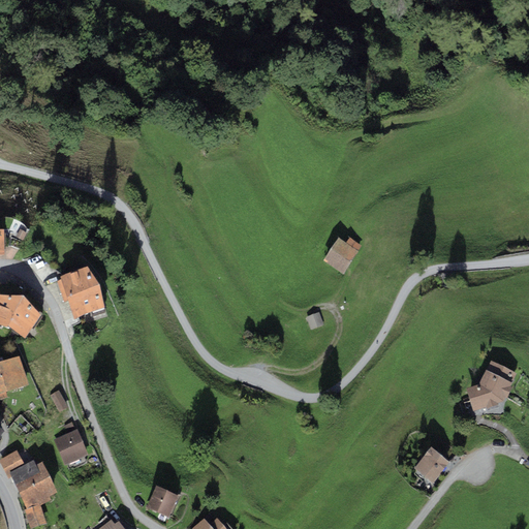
[(346,243),(339,238),(323,259),(343,273),(362,246),(349,238),(346,243)]
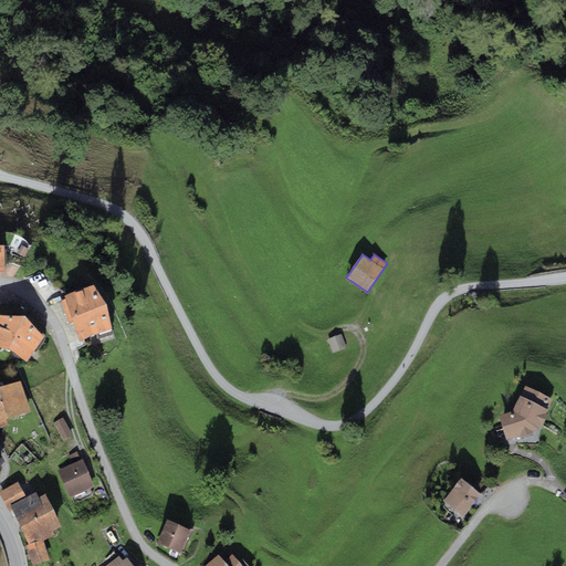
[(95,284),(64,295),(65,299),(60,301),(69,323),(73,321),(80,341),(111,329),(106,303),(95,284)]
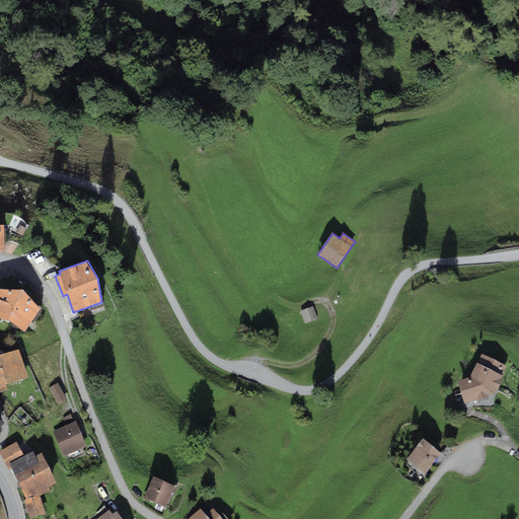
[(22,288),(0,288),(0,318),(24,330),(39,308),(22,288)]
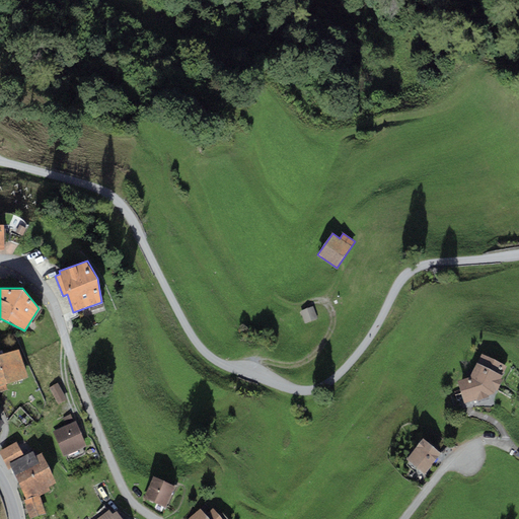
[(312,306),(300,311),(305,323),(317,318),(312,306)]
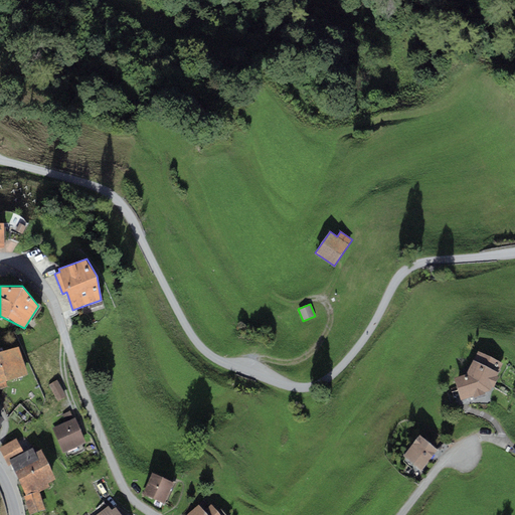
[(19,347),(0,352),(0,388),(7,386),(6,381),(28,374),(19,347)]
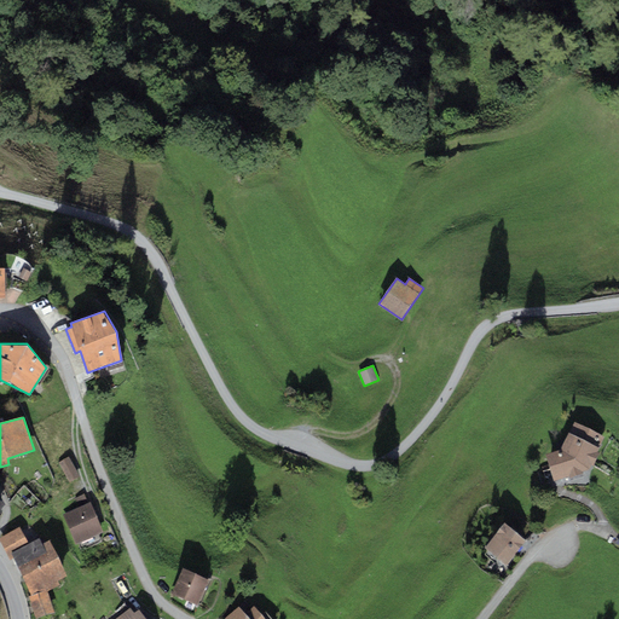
[(603,437),(576,422),(561,449),(545,453),(554,482),(590,469),(603,437)]
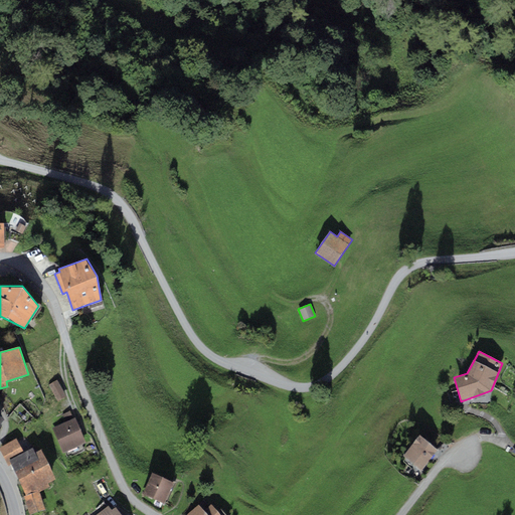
[(58,380),(49,385),(58,401),(67,396),(58,380)]
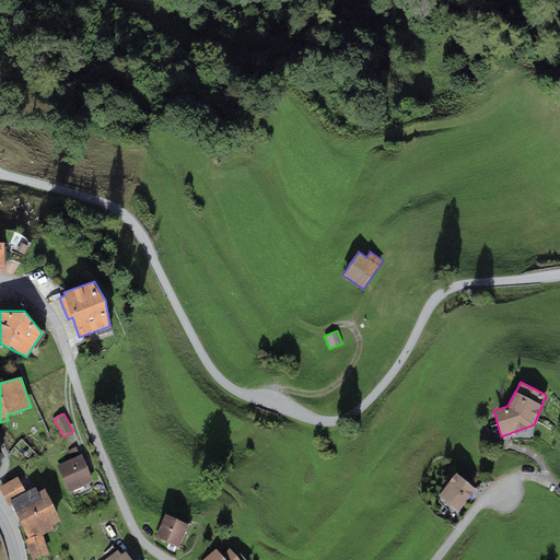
[(66,453),(69,461),(80,456),(77,448),(66,453)]
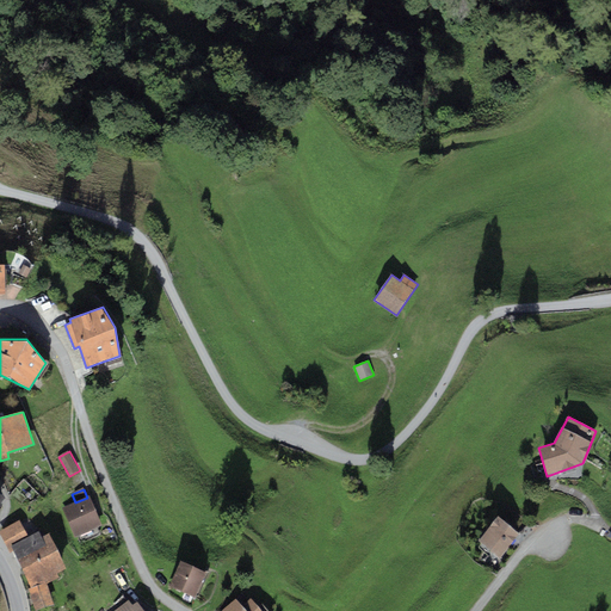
[(87,498),(63,508),(75,534),(99,523),(87,498)]
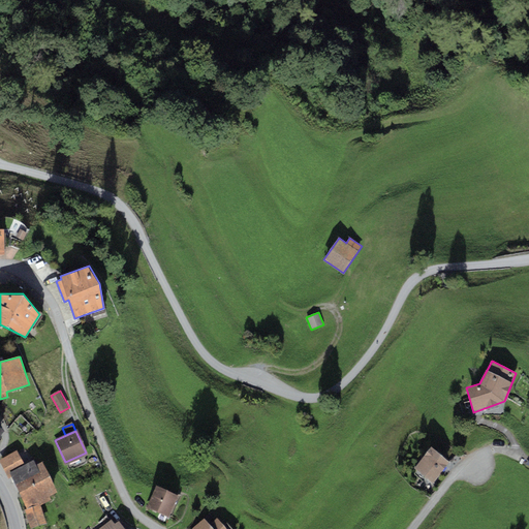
[(448,460),(430,446),(414,467),(433,481),(448,460)]
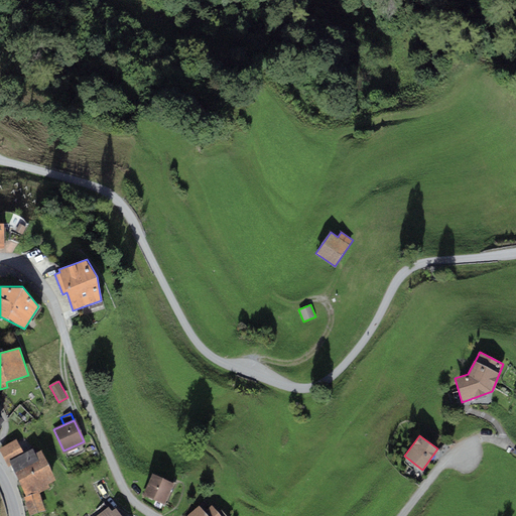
[(17,438),(0,446),(0,450),(8,467),(11,465),(18,480),(48,465),(41,450),(35,453),(33,448),(24,453),(17,438)]
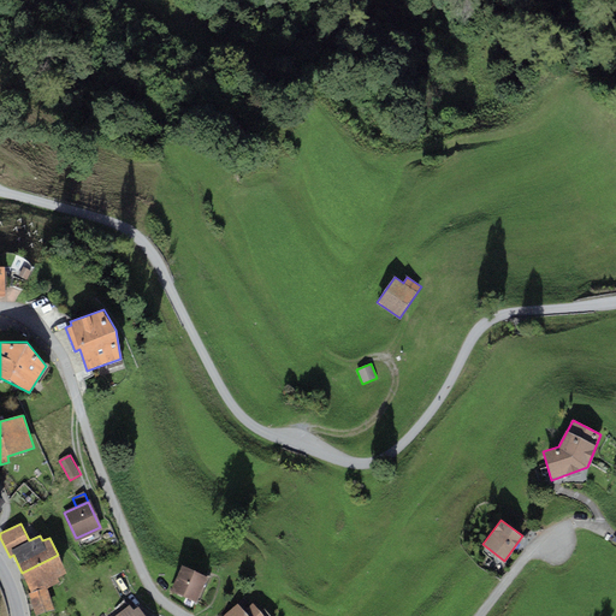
[(58,555),(22,573),(31,592),(28,594),(35,615),(54,608),(47,588),(59,582),(57,578),(67,573),(58,555)]
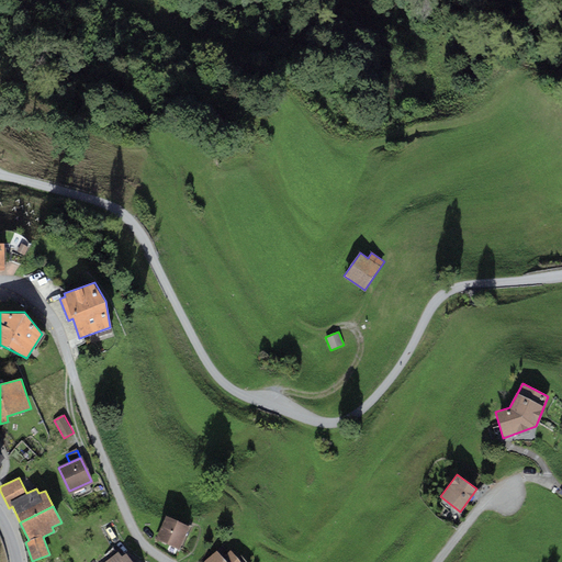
[(190,527),(166,516),(156,538),(179,549),(190,527)]
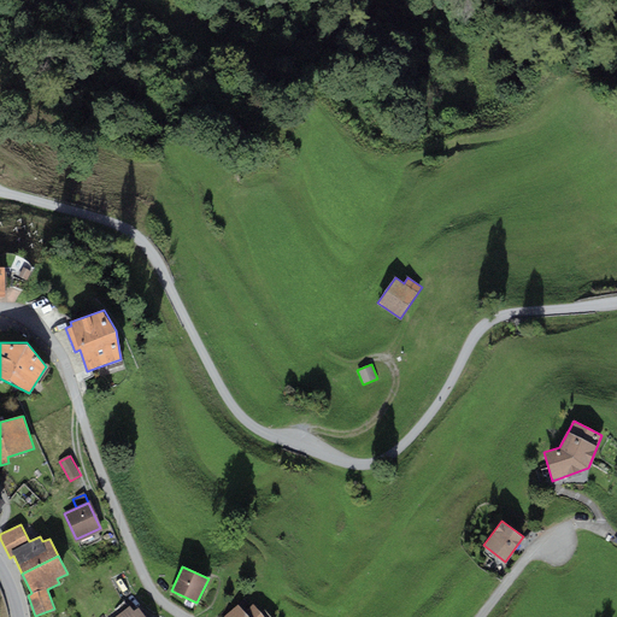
[(239,604),(223,616),(264,616),(253,604),(245,611),(239,604)]
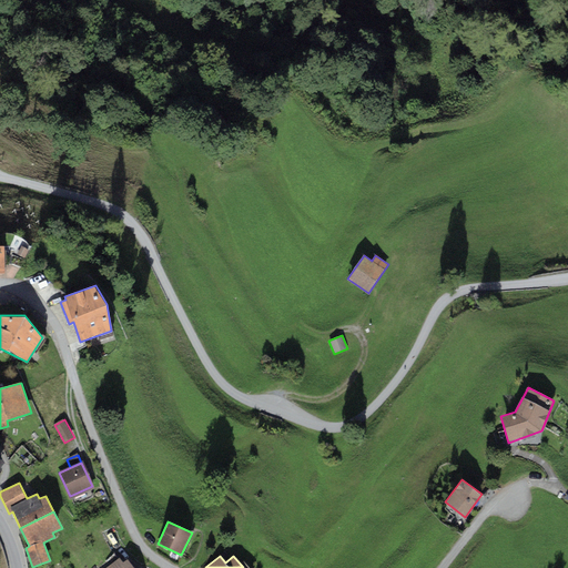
[(120,558),(104,567),(132,567),(127,559),(123,563),(120,558)]
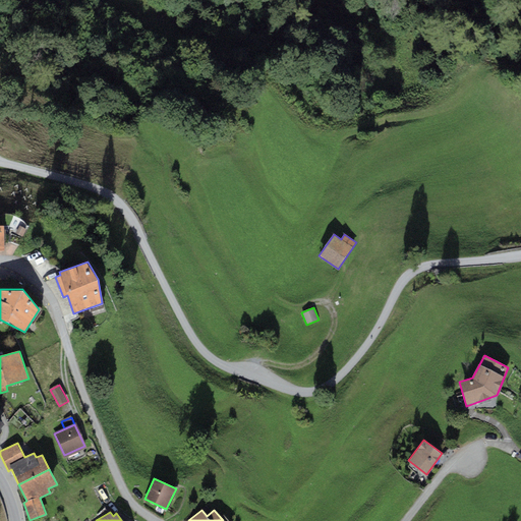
All buildings are outlined.
